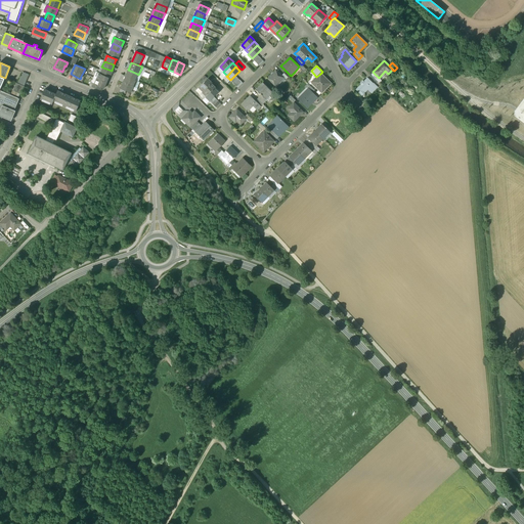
[(128,70),(125,76),(135,80),(137,74),(128,70)]
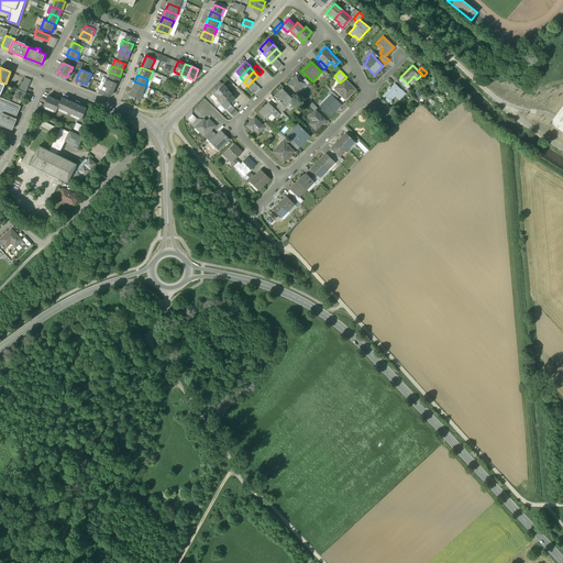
[(296,76),(288,85),(296,92),(305,84),(296,76)]
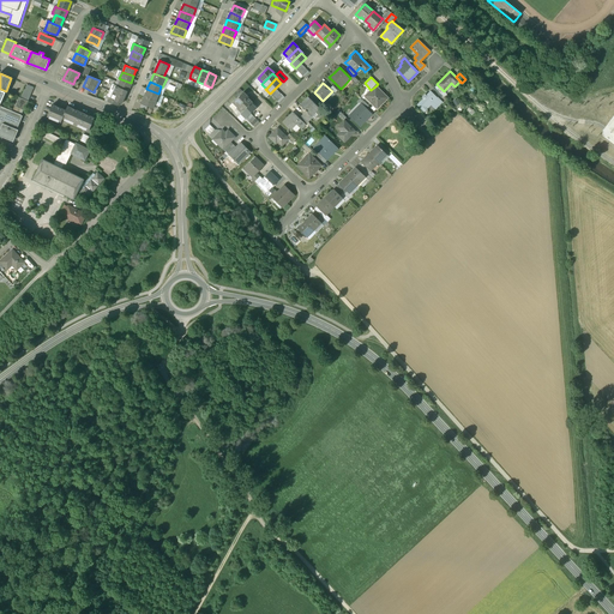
[(437,84),(433,89),(443,97),(444,98),(447,95),(444,91),(437,84)]
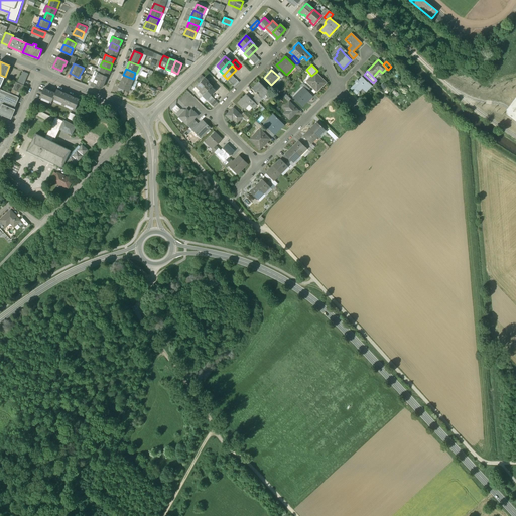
[(22,72),(17,83),(23,85),(28,74),(22,72)]
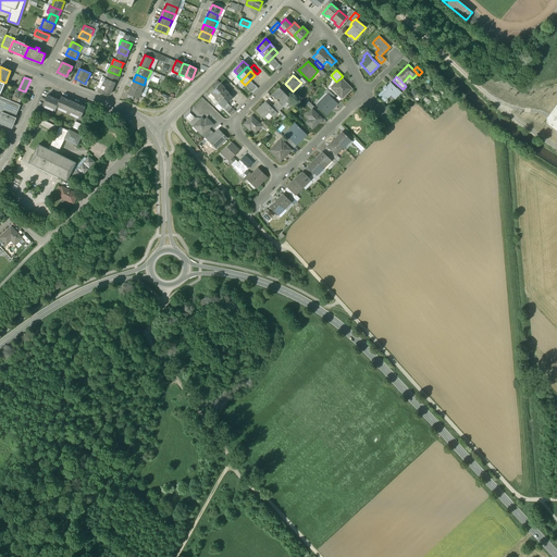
[(107,79),(106,78),(102,84),(113,88),(115,83),(107,79)]
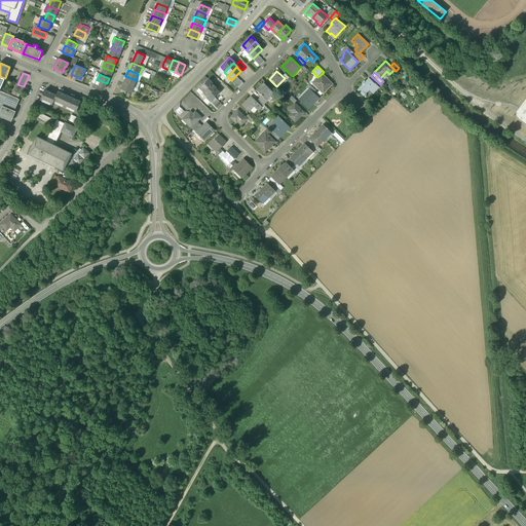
[(327,79),(322,74),(317,77),(313,81),(317,85),(317,87),(316,87),(323,95),(332,85),(326,80),(327,79)]
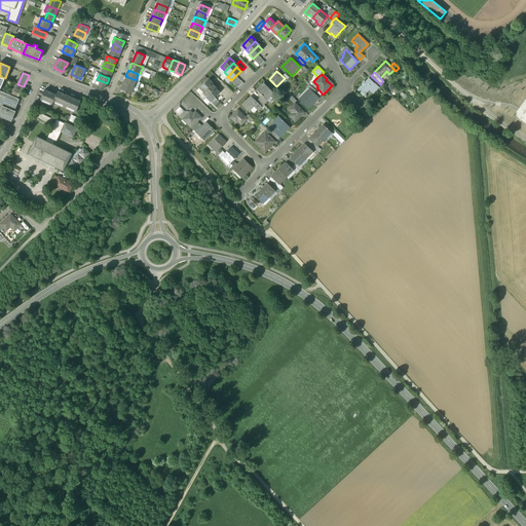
[(136,80),(125,76),(123,82),(134,87),(137,81),(136,80)]
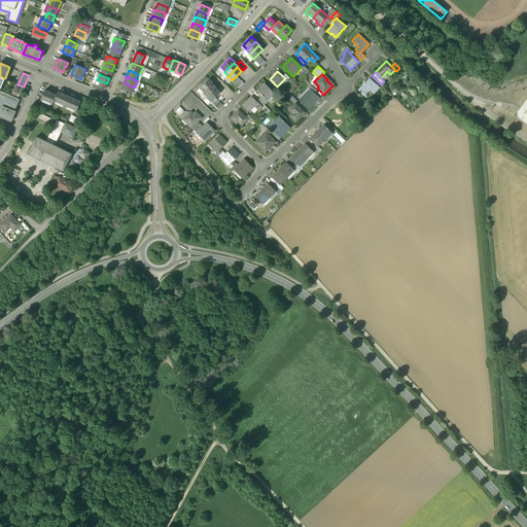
[(380,83),(372,76),(370,78),(378,85),(380,83)]
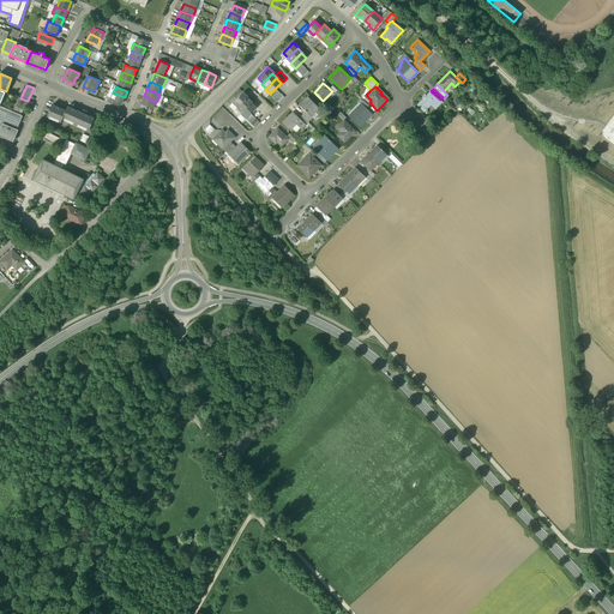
[(431,91),(426,96),(425,95),(421,98),(422,100),(416,106),(423,113),(428,109),(426,107),(431,103),(432,104),(435,109),(435,110),(443,102),(440,100),(431,91)]
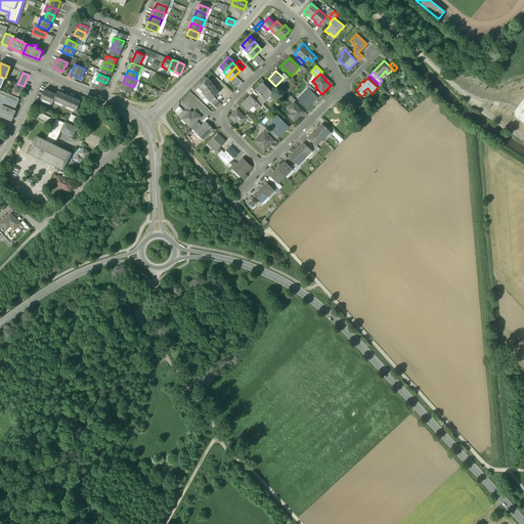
[(106,83),(96,79),(94,84),(94,85),(101,88),(103,89),(106,83)]
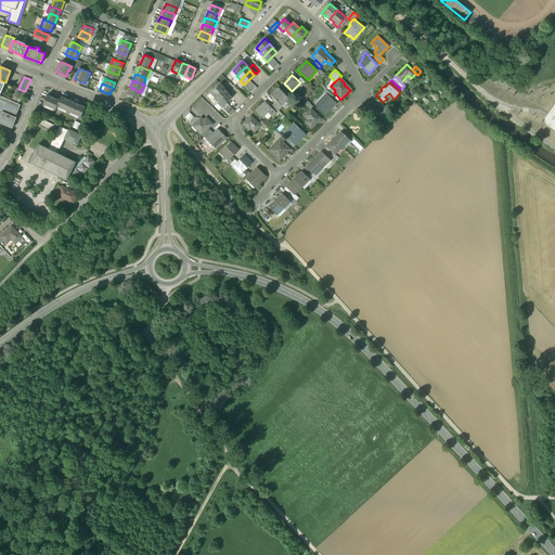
[(220,84),(210,93),(215,98),(223,89),(224,88),(220,84)]
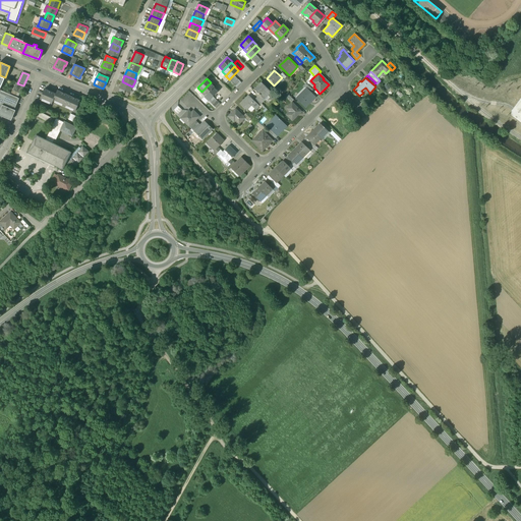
[(132,87),(122,81),(119,89),(120,89),(125,91),(130,93),(132,87)]
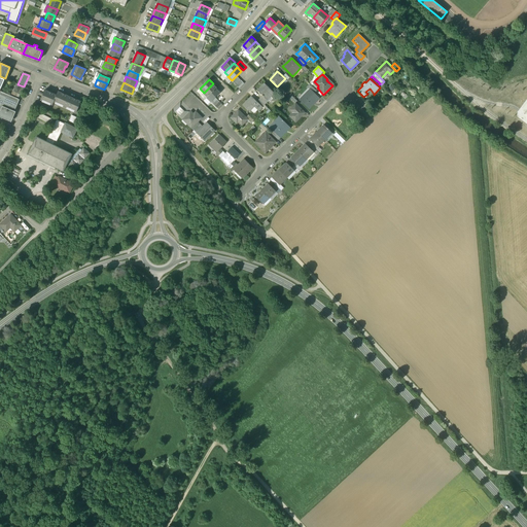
[(18,84),(15,83),(14,85),(15,86),(13,92),(21,95),(25,86),(24,86),(18,84)]
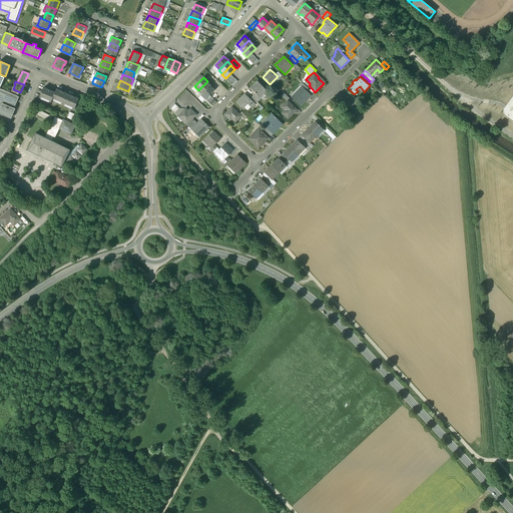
[(267,90),(258,81),(250,88),(255,92),(261,97),(267,90)]
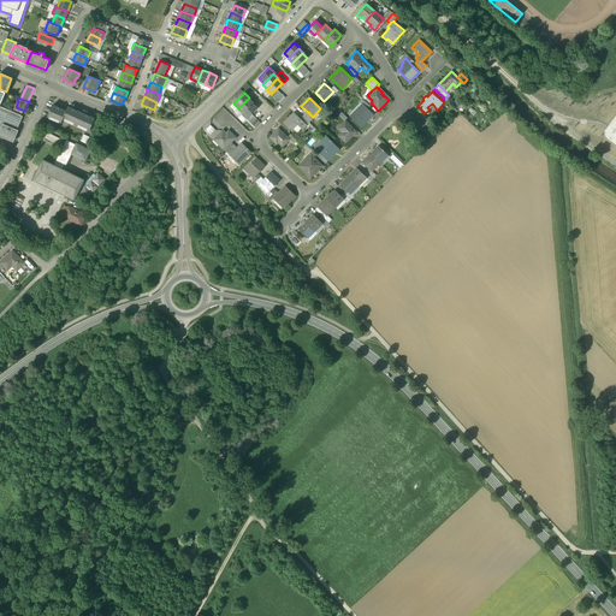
[(238,108),(237,110),(242,114),(253,104),(248,99),(238,108)]
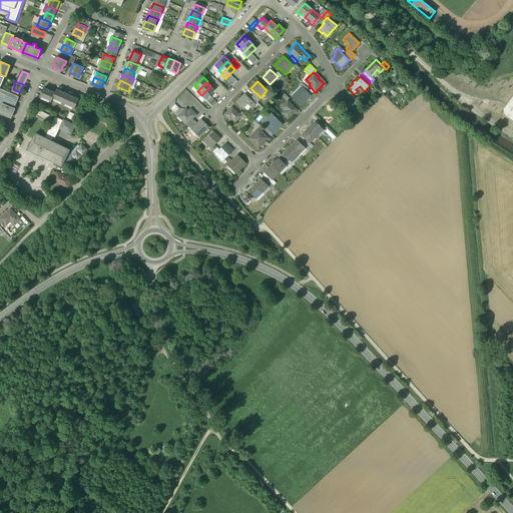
[(201,95),(200,96),(204,99),(209,95),(213,90),(210,86),(201,95)]
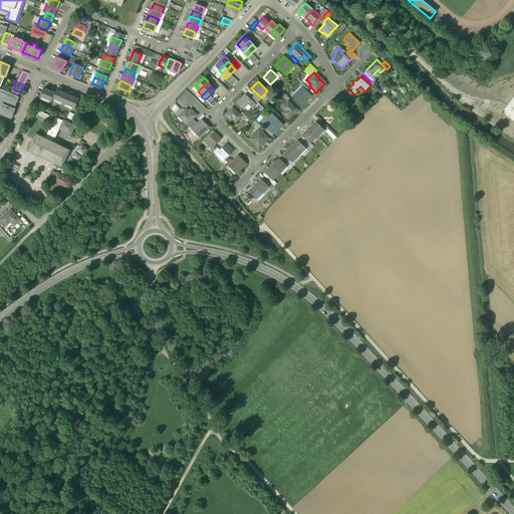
[(55,92),(44,87),(40,97),(51,102),(53,99),(53,98),(54,96),(55,95),(54,95),(55,92)]
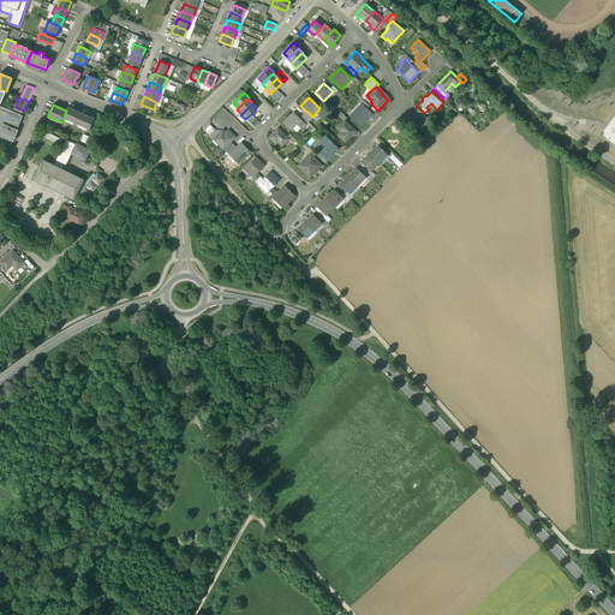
[(0,129),(0,130),(0,136),(13,142),(18,130),(17,130),(21,121),(23,117),(22,115),(17,113),(12,112),(0,106),(0,129)]
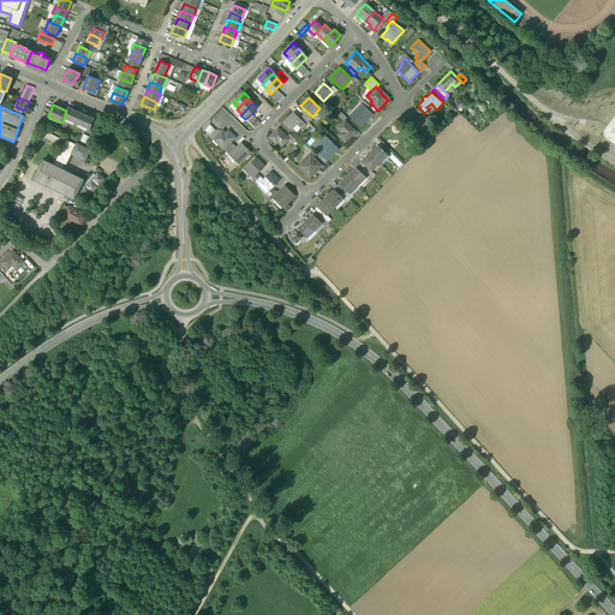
[(366,109),(363,106),(363,107),(352,117),(351,117),(350,117),(360,127),(372,115),(366,109)]
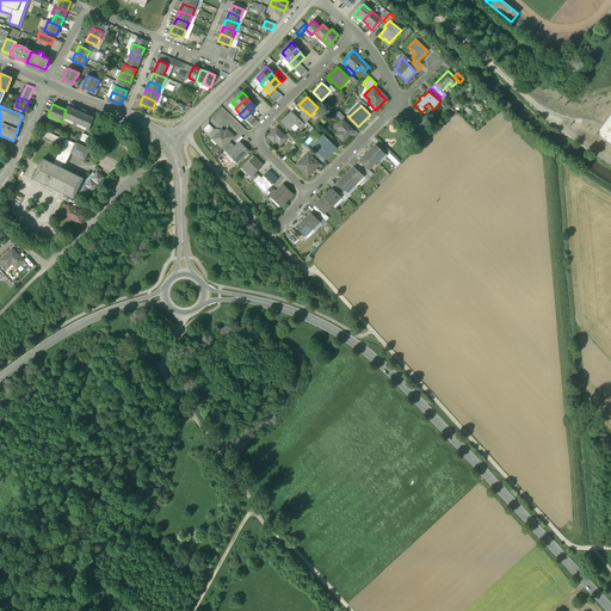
[(94,117),(68,106),(66,110),(65,113),(66,113),(65,115),(63,117),(63,118),(88,130),(94,117)]
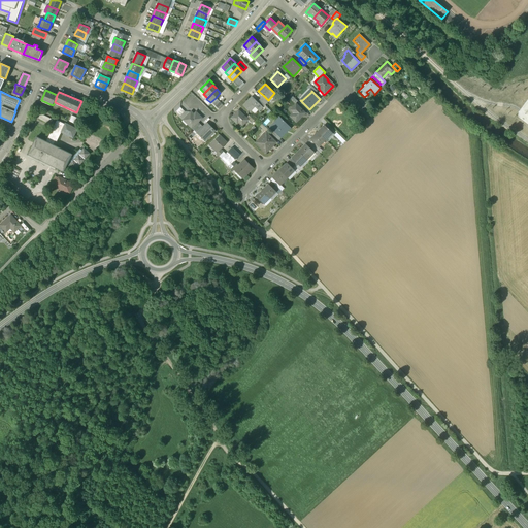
[(268,100),(263,95),(263,96),(260,100),(265,105),(269,101),(268,100)]
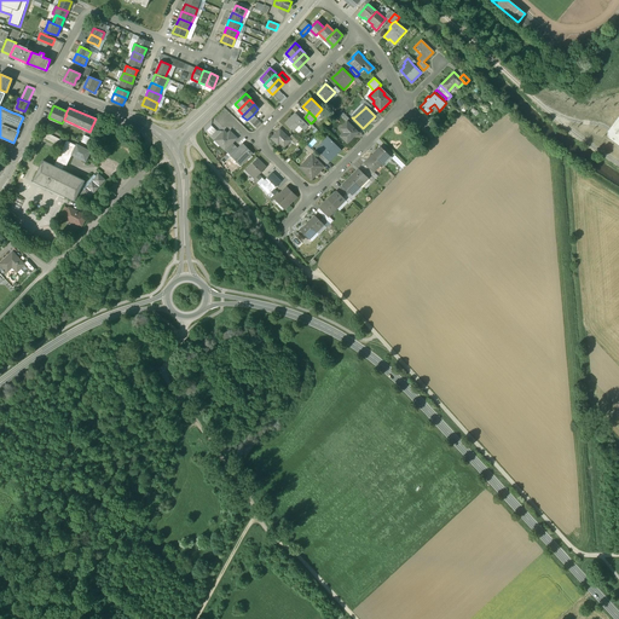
[(302,120),(296,114),(285,125),(294,132),(299,126),(304,131),(308,126),(302,120)]
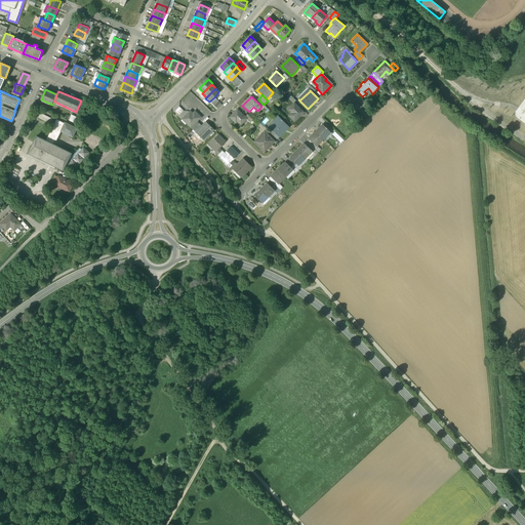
[(304,113),(294,104),(290,107),(294,110),(288,116),(294,122),(304,113)]
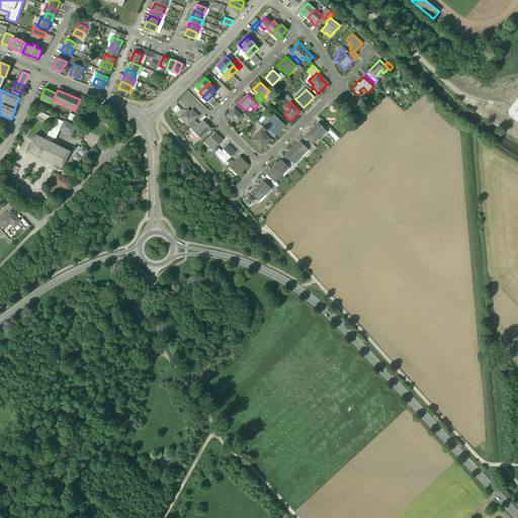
[(173,109),(177,113),(181,109),(177,105),(173,109)]
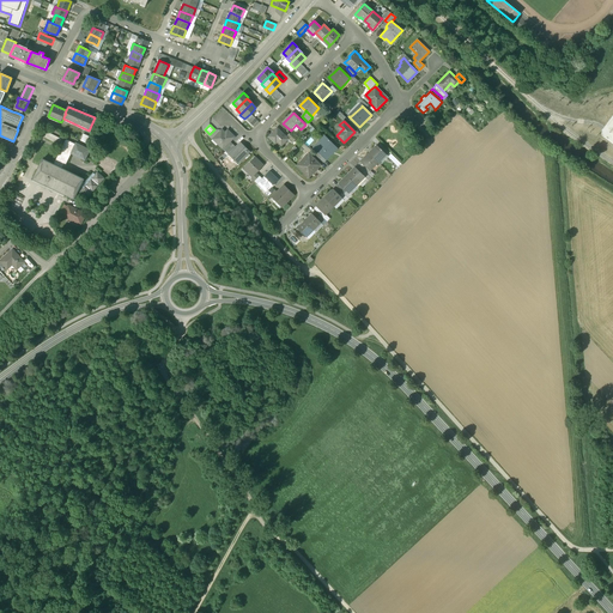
[(286,137),(277,128),(268,137),(273,141),(275,139),(281,146),(287,139),(289,139),(286,137)]
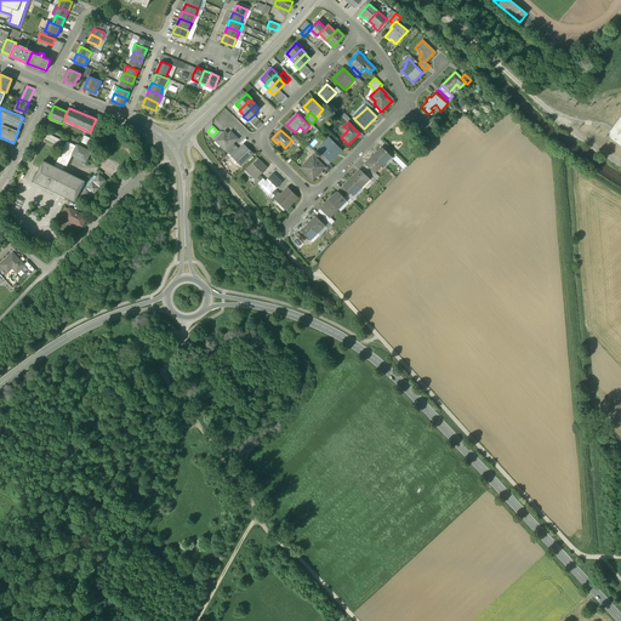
[(224,132),(215,141),(226,152),(233,144),(238,140),(231,132),(228,135),(224,132)]
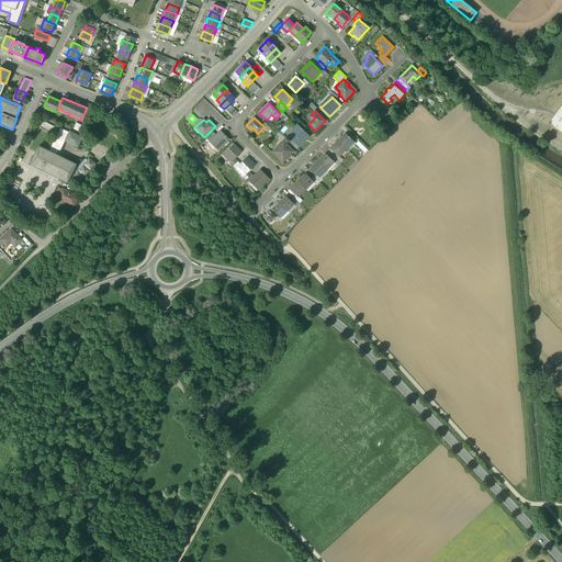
[(54,133),(56,127),(44,121),(41,125),(54,133)]
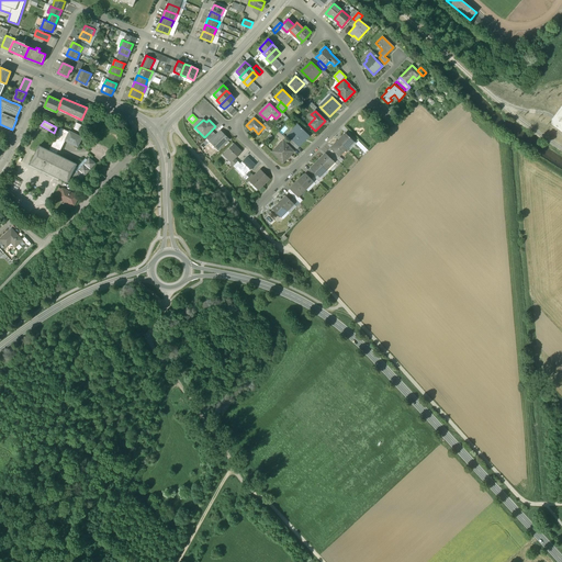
[(76,123),(74,128),(80,132),(82,125),(76,123)]
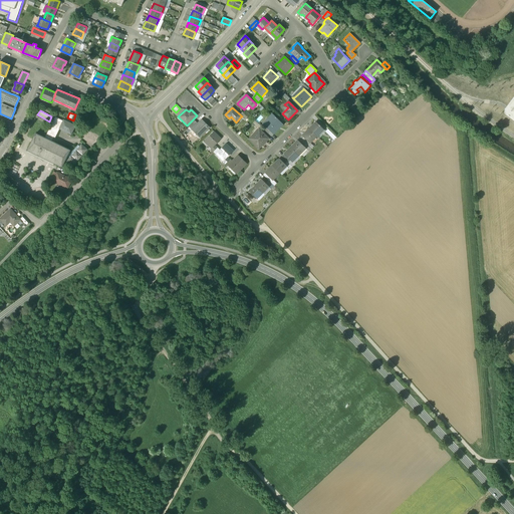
[(283,125),(272,114),(268,119),(271,123),(266,127),(267,129),(273,135),(283,125)]
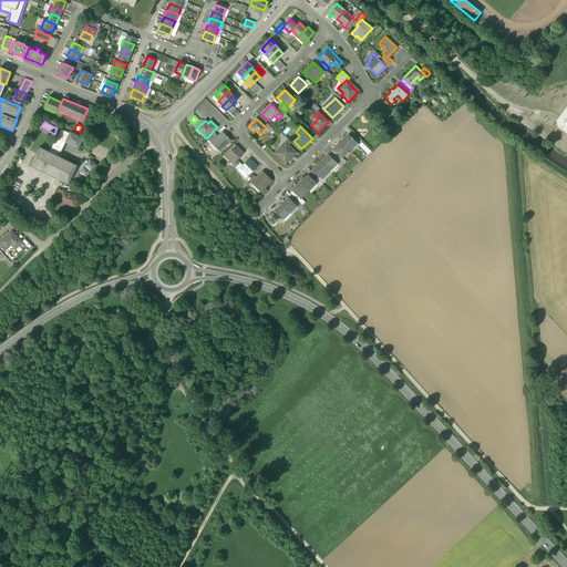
[(78,165),(57,155),(59,151),(61,152),(65,142),(79,148),(83,138),(70,132),(70,133),(61,130),(50,152),(39,147),(30,165),(44,173),(50,176),(69,184),(72,176),(76,167),(78,165)]
